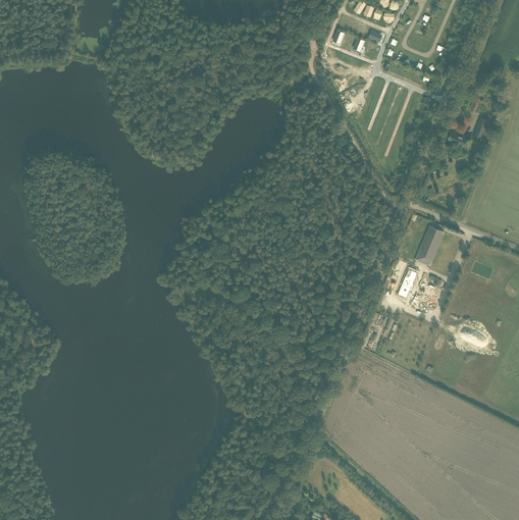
[(348,27),(360,31),(362,23),(351,19),(348,27)]
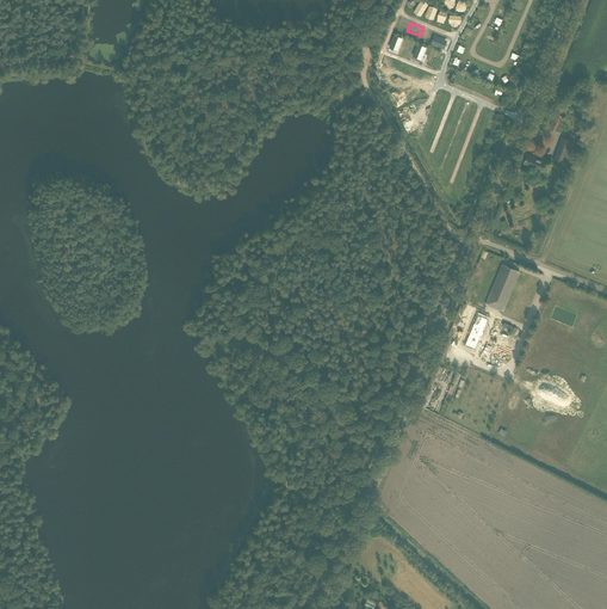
[(544,127),(551,130),(559,115),(552,111),(544,127)]
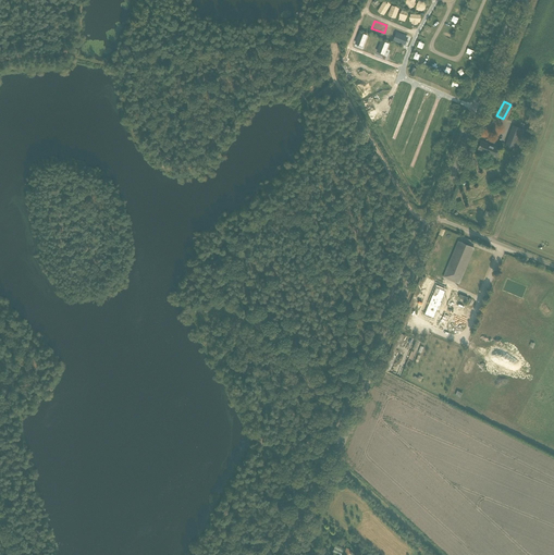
[(514,147),(521,128),(509,124),(503,143),(514,147)]
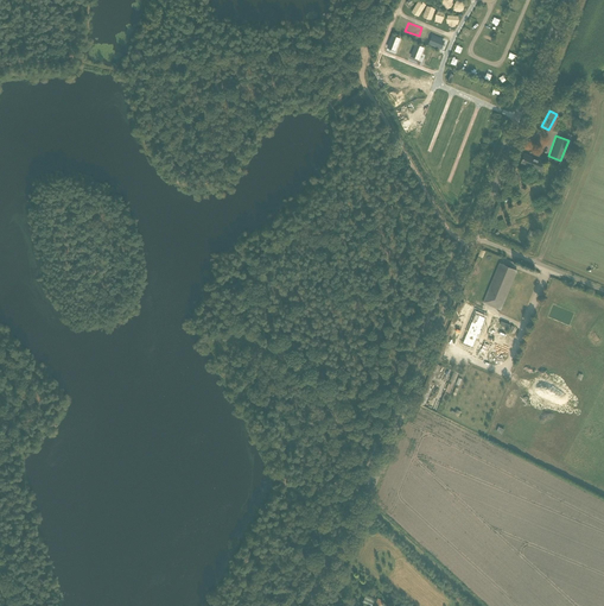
[(520,162),(527,165),(534,169),(533,171),(538,174),(540,168),(539,166),(541,161),(527,155),(521,152),(517,162),(520,162)]
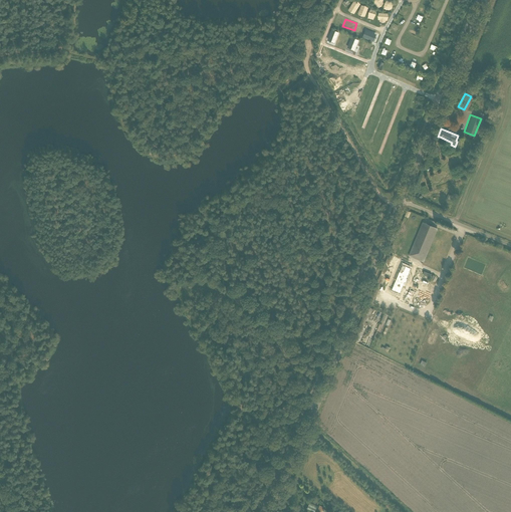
[(421,260),(435,227),(420,221),(406,254),(421,260)]
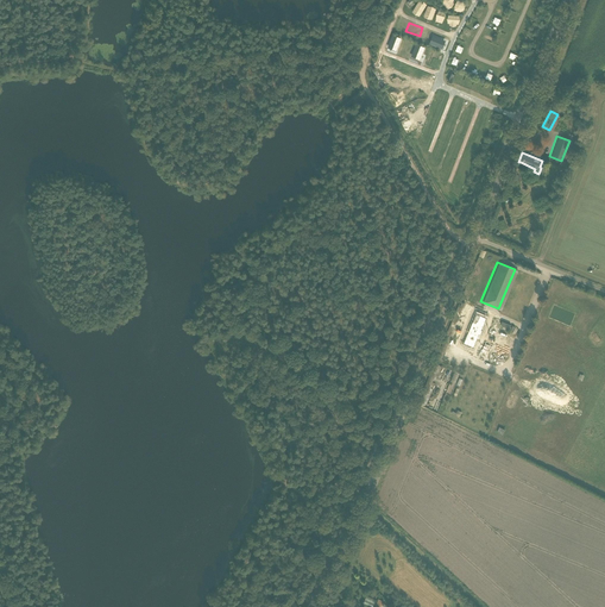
[(487,319),(476,314),(464,344),(477,350),(485,330),(483,330),(487,319)]
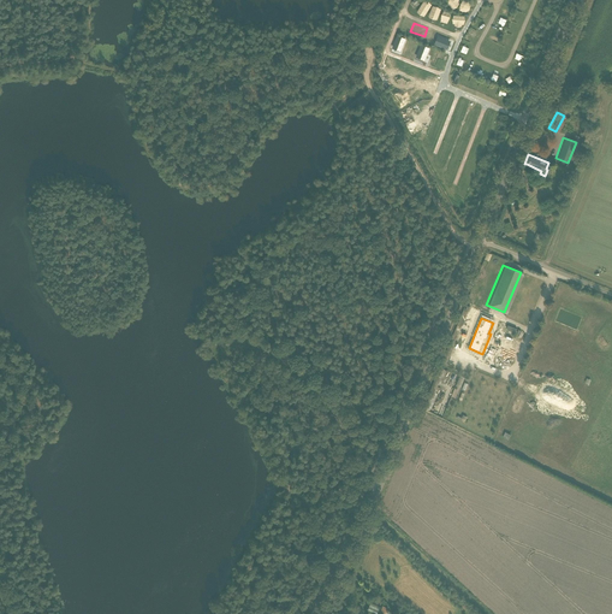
[(367,601),(364,608),(375,612),(378,603),(367,601)]
